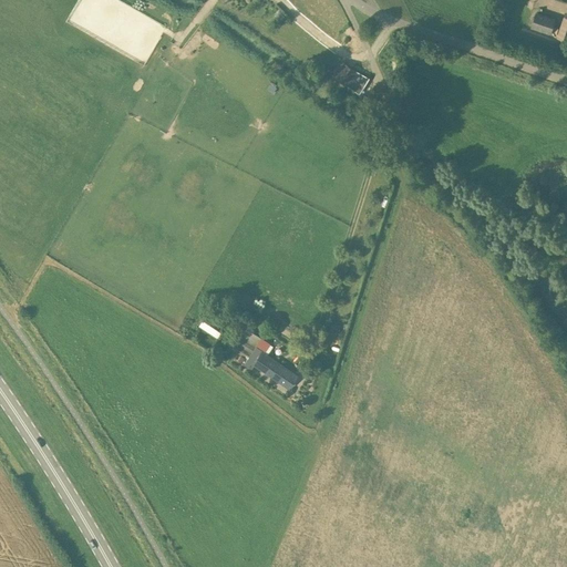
[(552,30),(556,17),(537,10),(533,24),(552,30)]
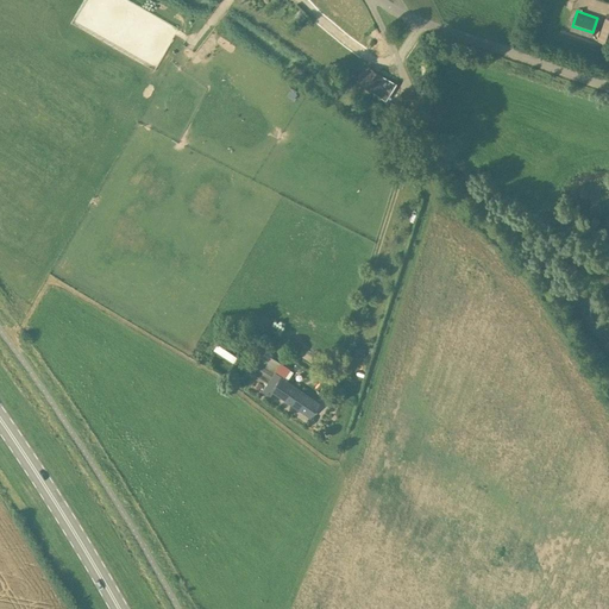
[(597,38),(608,42),(608,17),(606,17),(597,38)]
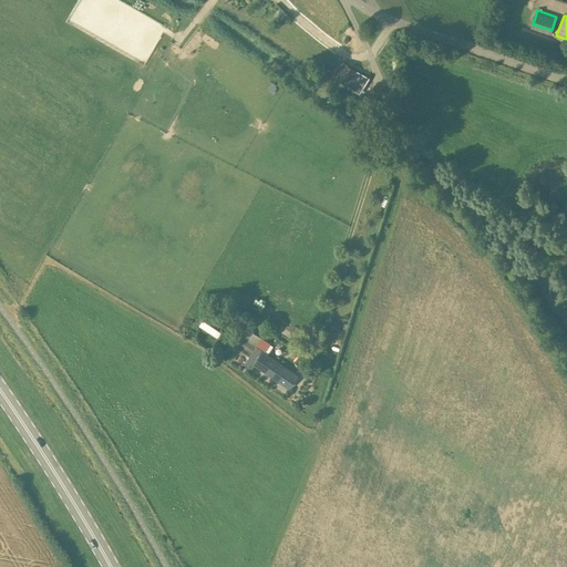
[(406,71),(404,58),(392,60),(395,72),(406,71)]
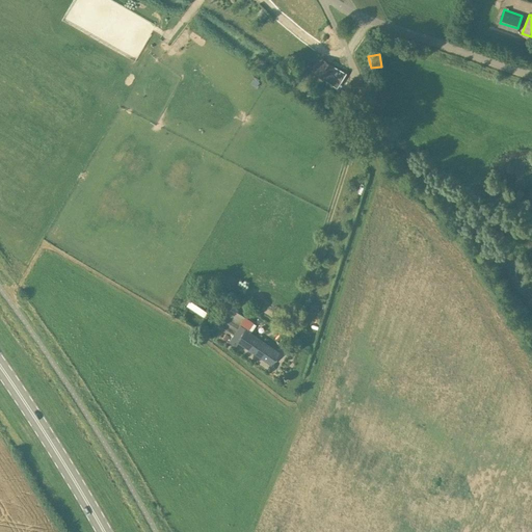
[(312,71),(338,87),(342,81),(330,73),(335,67),(321,57),(312,71)]
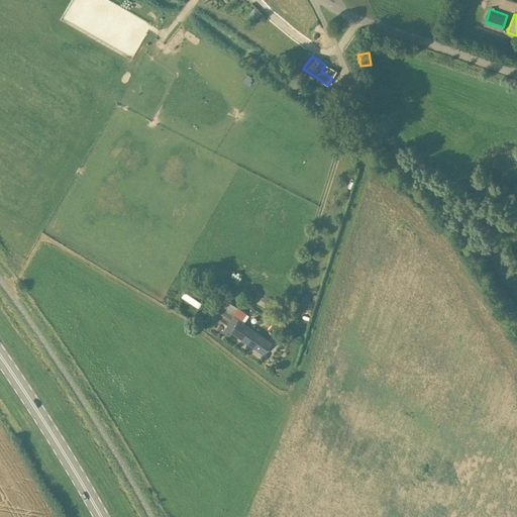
[(185,292),(182,297),(199,307),(202,302),(185,292)]
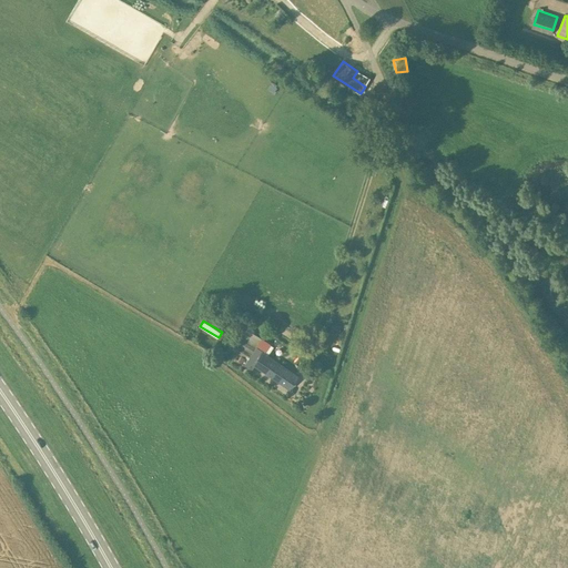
[(232,350),(249,359),(256,348),(240,337),(232,350)]
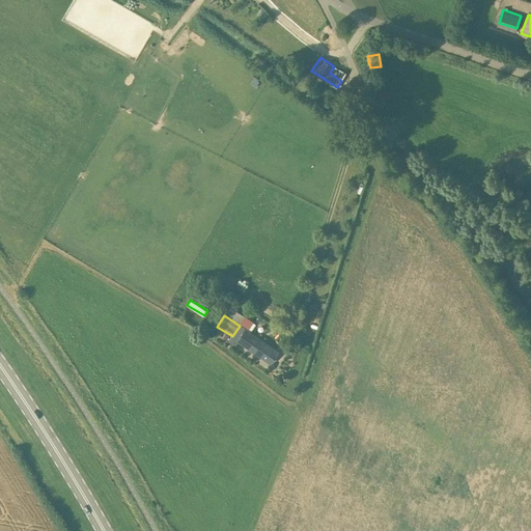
[(279,352),(245,328),(235,340),(271,364),(279,352)]
